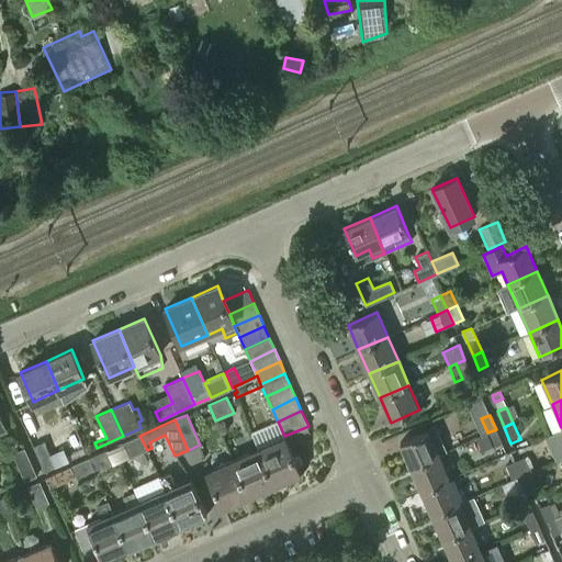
[(25,428),(44,471),(66,461),(64,457),(58,459),(48,438),(43,440),(35,424),(25,428)]
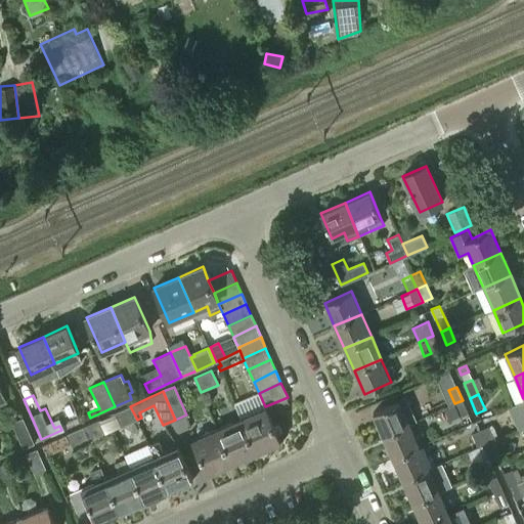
[(383,435),(409,424),(417,421),(406,398),(399,401),(399,400),(373,412),(383,435)]
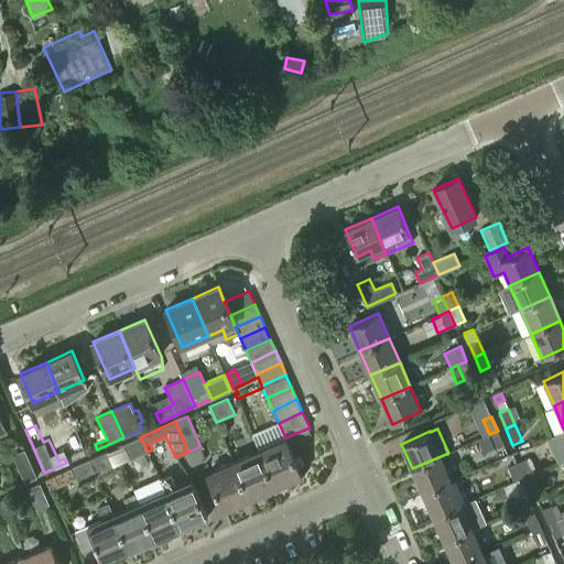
[(503,444),(498,431),(489,434),(496,448),(503,444)]
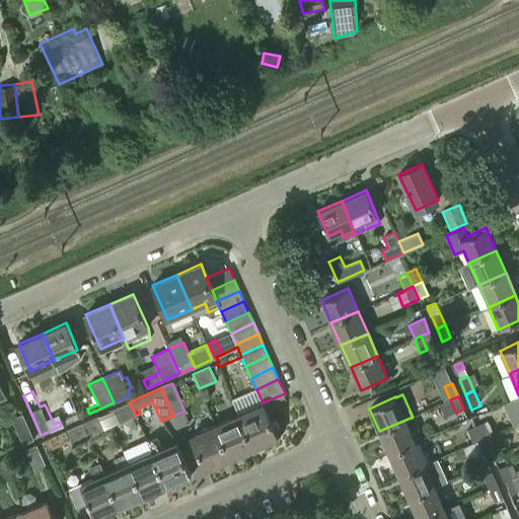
[(136,416),(129,402),(106,413),(113,426),(136,416)]
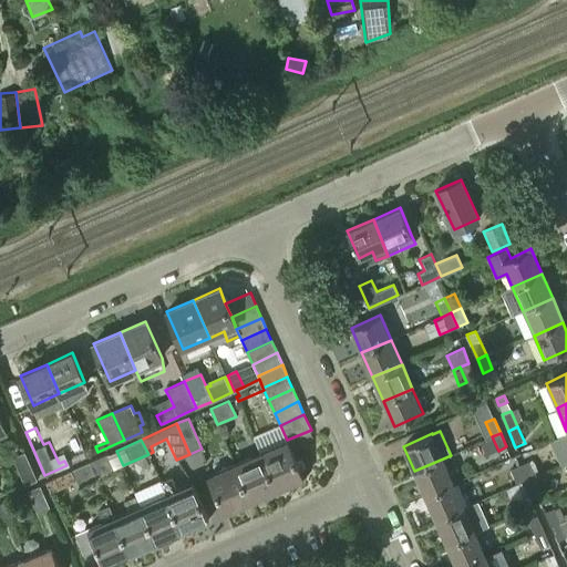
[(260,453),(277,491),(303,480),(287,442),(260,453)]
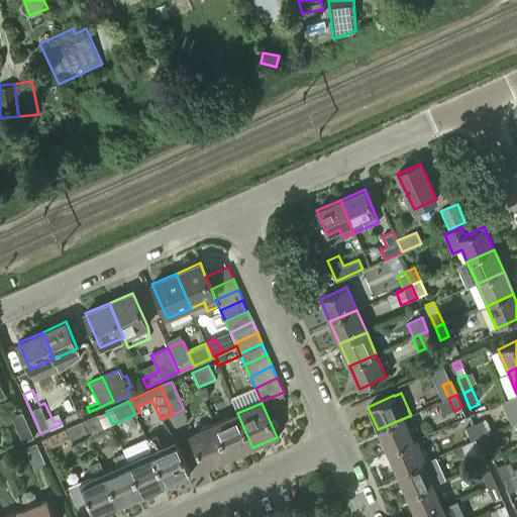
[(112,424),(106,411),(82,421),(88,435),(112,424)]
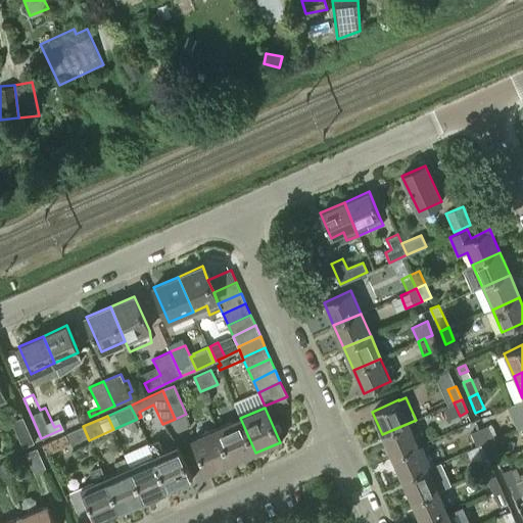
[(22,447),(35,442),(22,417),(11,422),(22,447)]
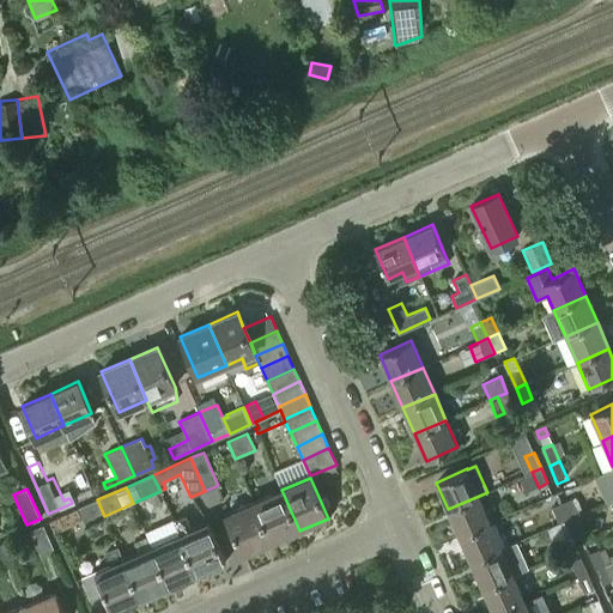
[(299,530),(281,490),(254,503),(272,542),(299,530)]
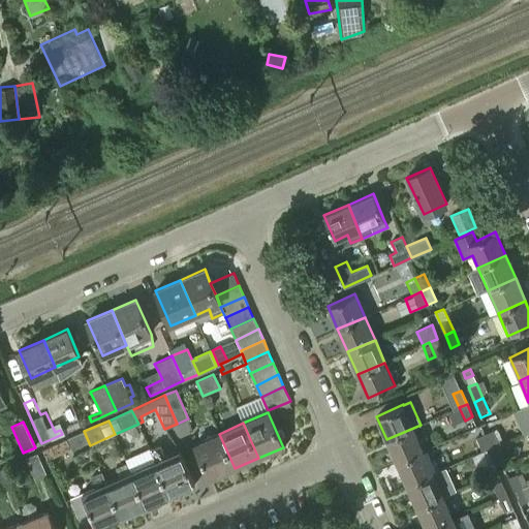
[(424,450),(413,428),(386,439),(397,462),(424,450)]
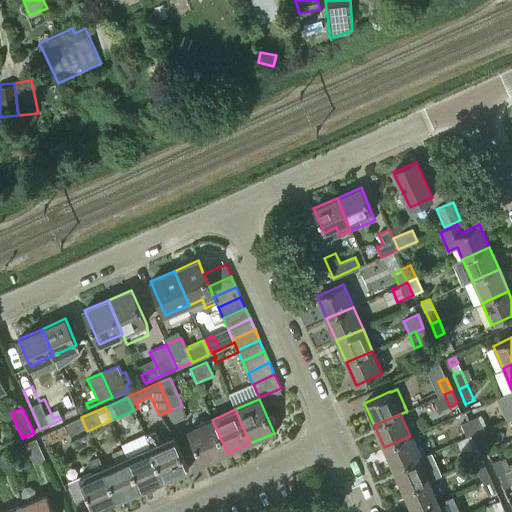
[(476,416),(468,421),(473,433),(482,429),(476,416)]
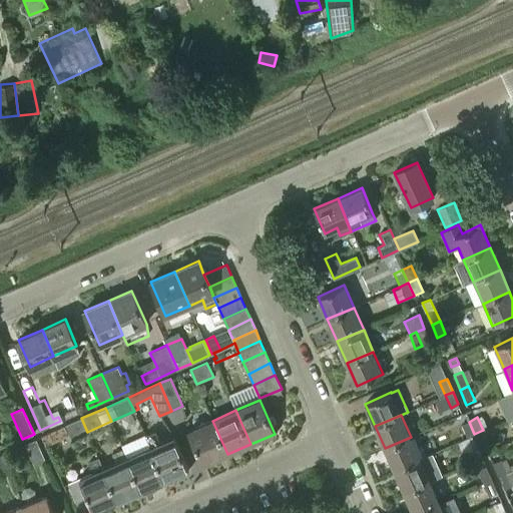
[(87,432),(81,418),(59,428),(64,438),(69,436),(71,439),(87,432)]
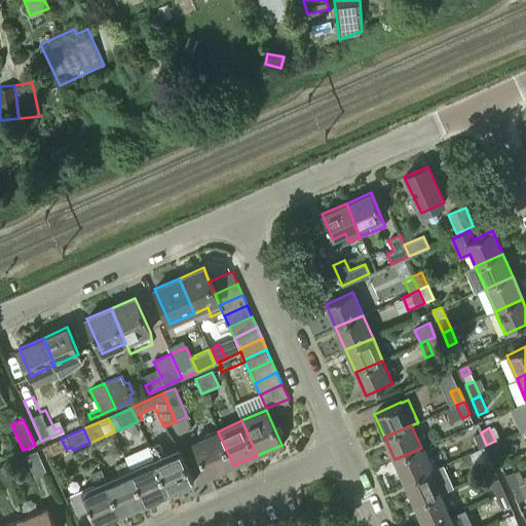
[(233,465),(218,431),(193,443),(209,477),(233,465)]
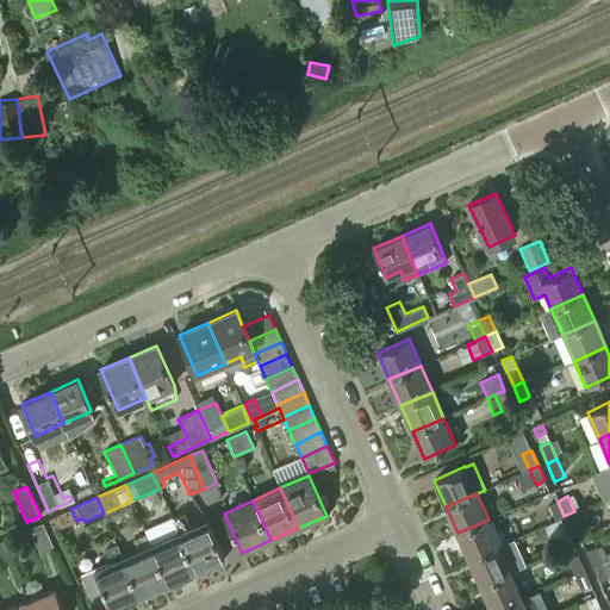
[(558,502),(554,503),(548,505),(555,521),(564,516),(558,502)]
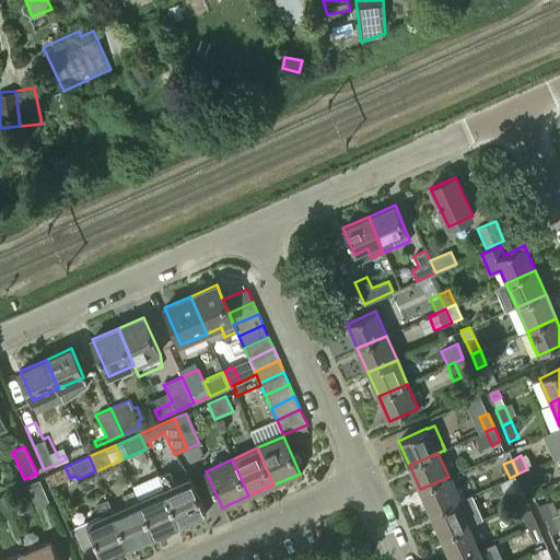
[(534,483),(527,469),(517,474),(524,488),(534,483)]
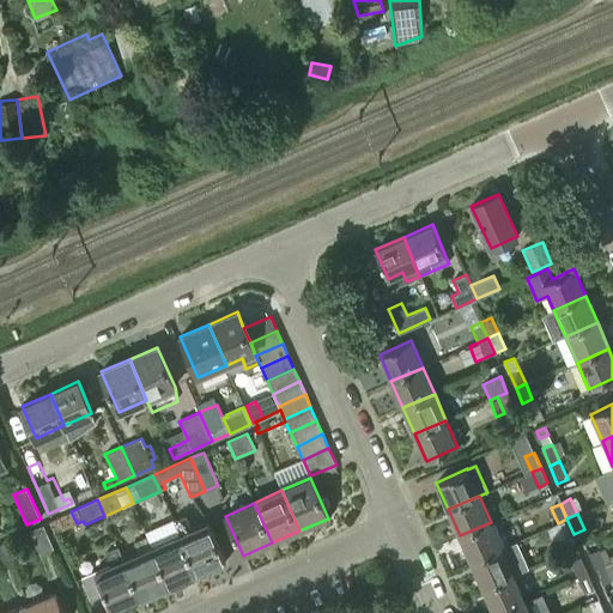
[(198,575),(225,562),(207,522),(192,529),(186,516),(174,521),(180,534),(198,575)]
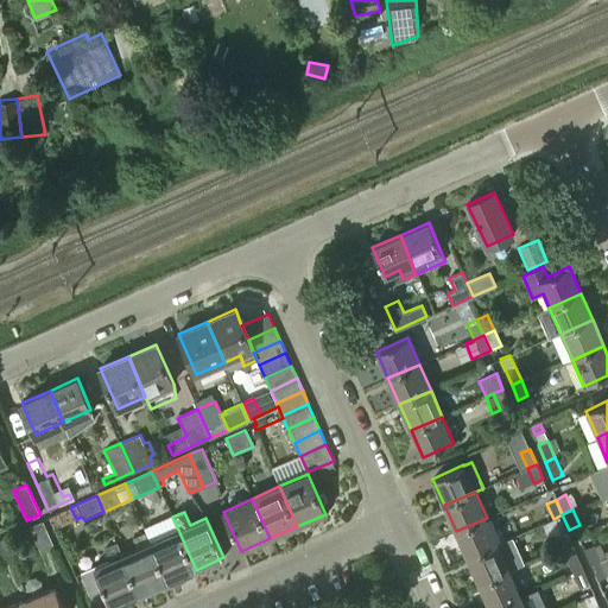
[(562,514),(553,519),(561,533),(569,530),(562,514)]
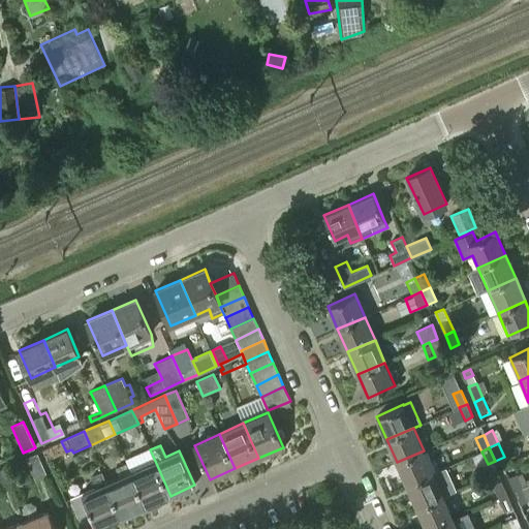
[(424,450),(397,462),(406,485),(434,473),(424,450)]
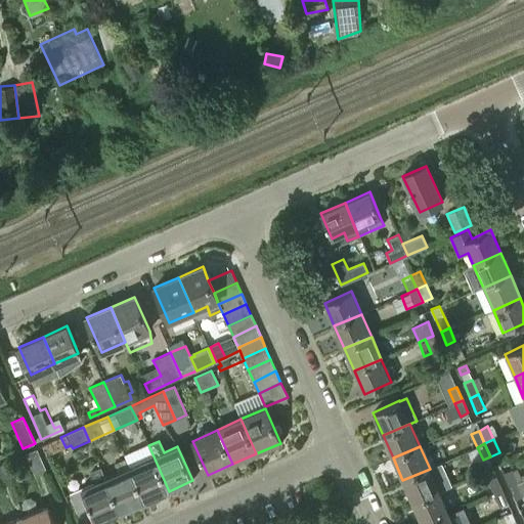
[(35,477),(36,476),(47,472),(37,448),(26,453),(35,477)]
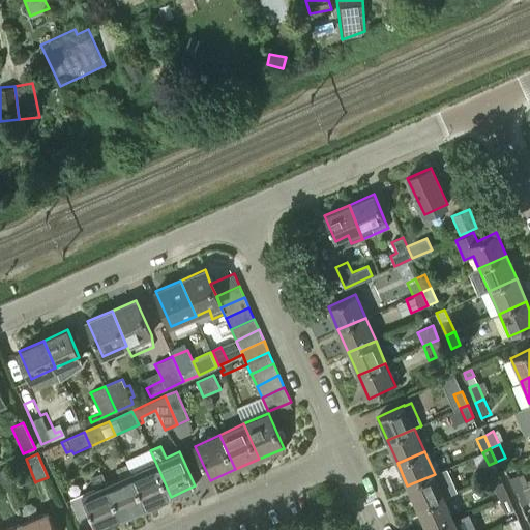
[(146,507),(171,497),(155,462),(130,473),(146,507)]
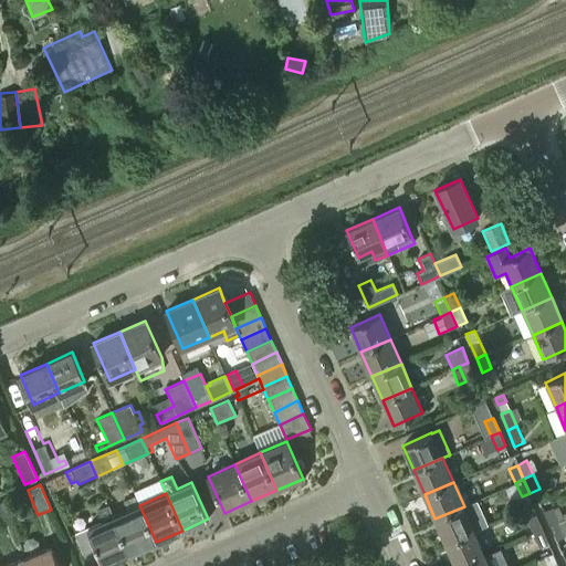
[(104,565),(130,553),(114,516),(109,505),(97,511),(102,522),(75,533),(84,553),(96,547),(104,565)]
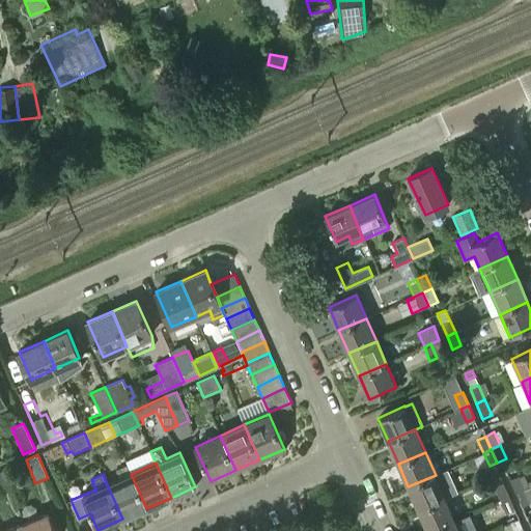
[(122,519),(146,508),(131,474),(107,484),(122,519)]
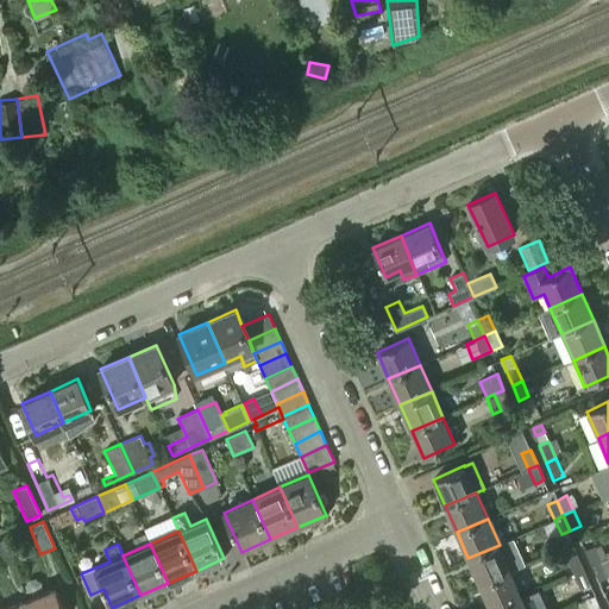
[(510,571),(500,545),(468,558),(479,584),(510,571)]
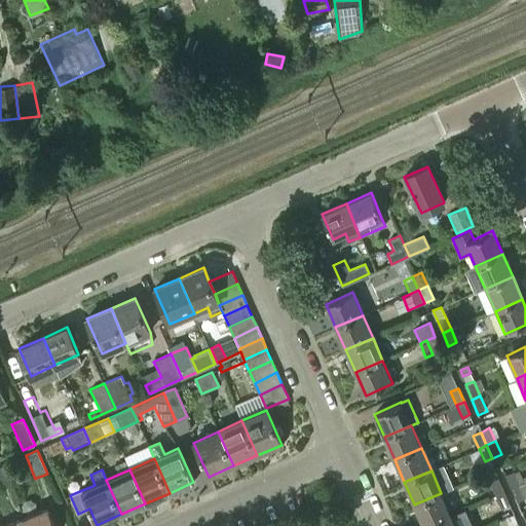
[(512,489),(521,485),(515,472),(505,476),(512,489)]
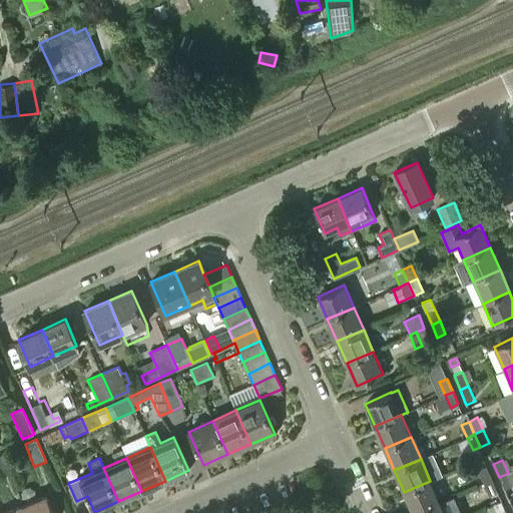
[(483,484),(491,480),(486,466),(477,470),(483,484)]
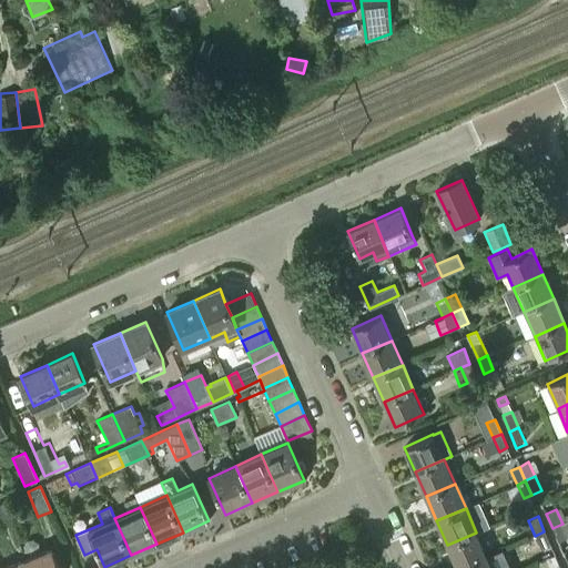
[(567,537),(563,524),(553,528),(558,543),(567,537)]
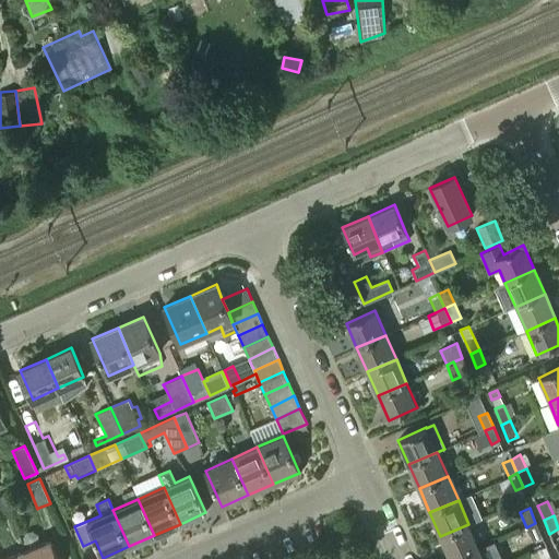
[(535,523),(526,527),(533,540),(542,537),(535,523)]
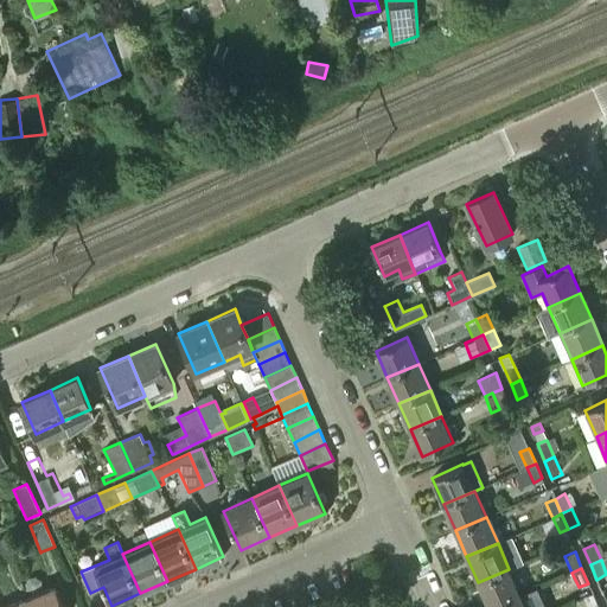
[(509,569),(478,582),(489,606),(492,606),(521,595),(509,569)]
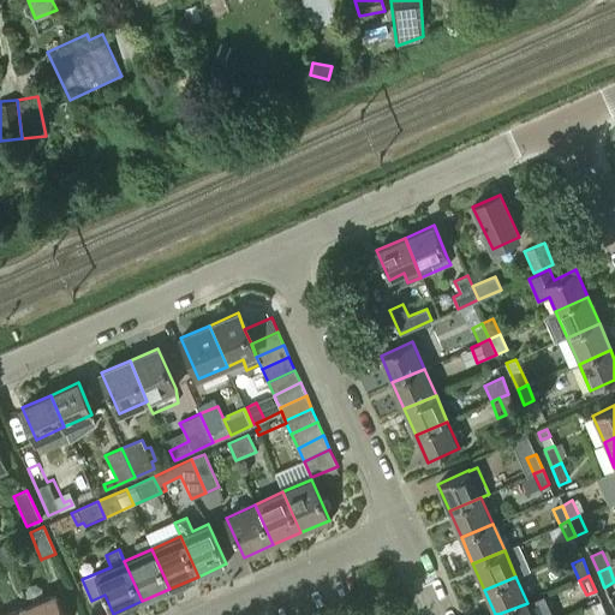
[(29,605),(33,614),(65,614),(55,593),(29,605)]
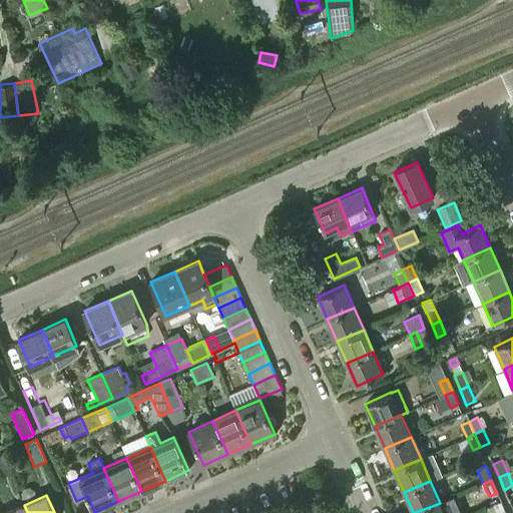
[(444,512),(440,503),(416,512),(444,512)]
